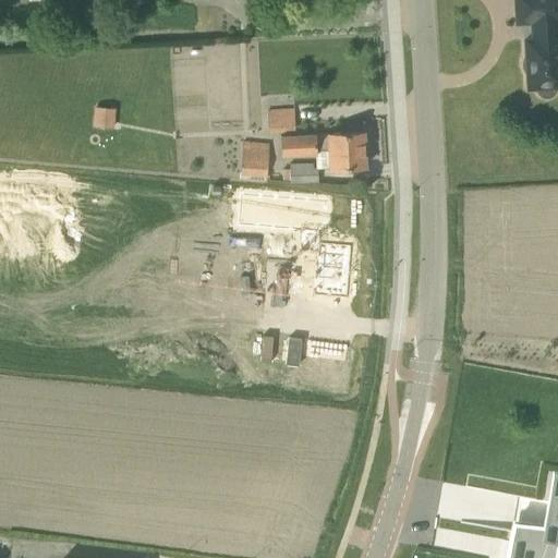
[(525,39),(525,53),(523,60),(524,67),(526,73),(528,88),(537,87),(538,92),(542,95),(546,96),(550,95),(554,91),(555,86),(557,86),(557,35),(557,20),(557,19),(557,0),(514,0),(517,22),(532,21),(533,38),(525,39)]
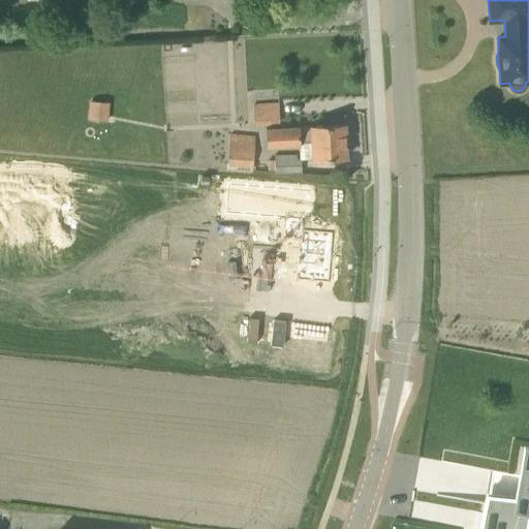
[(86,118),(104,119),(105,100),(86,99),(86,118)]
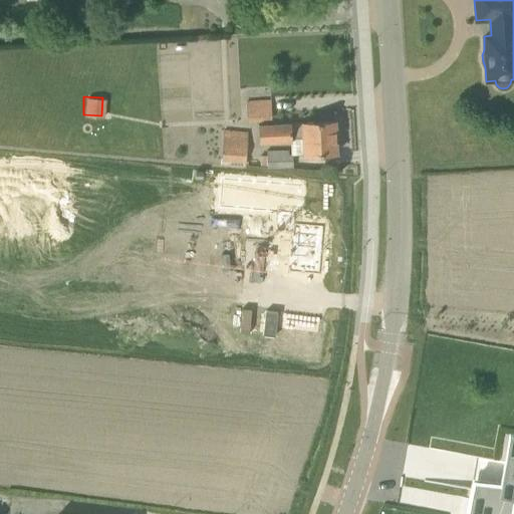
[(248,119),(271,118),(270,100),(247,101),(248,119)]
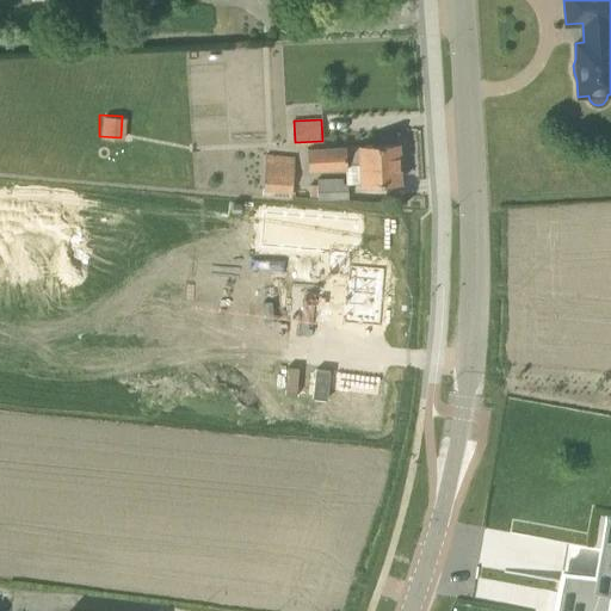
[(397,143),(306,148),(307,171),(345,168),(345,165),(360,164),(360,184),(400,181),(397,143)]
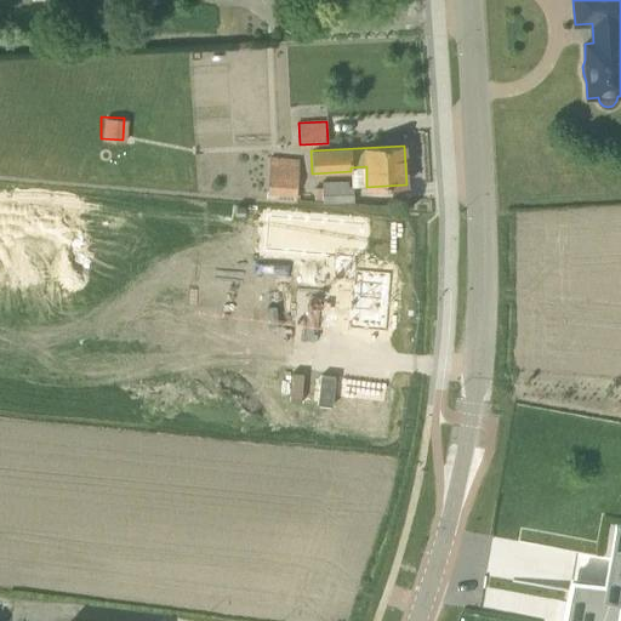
[(295,199),(298,159),(271,158),(267,197),(295,199)]
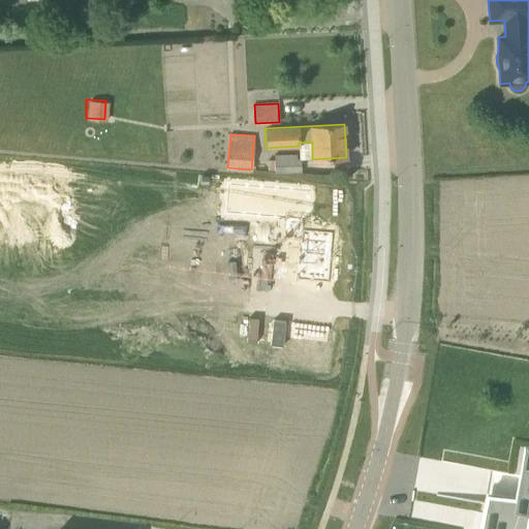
[(301,172),(301,159),(297,159),(297,154),(274,155),(275,173),(301,172)]
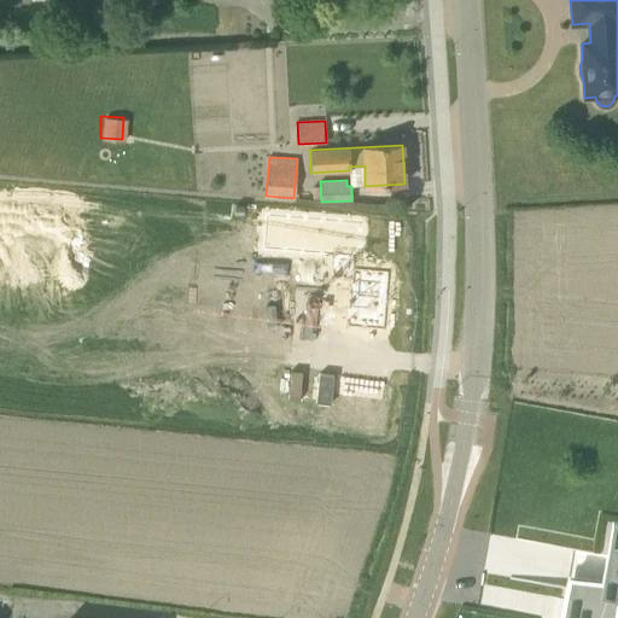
[(283,215),(279,251),(333,256),(331,278),(350,279),(347,327),(385,331),(390,270),(355,268),(355,258),(360,258),(362,222),(283,215)]
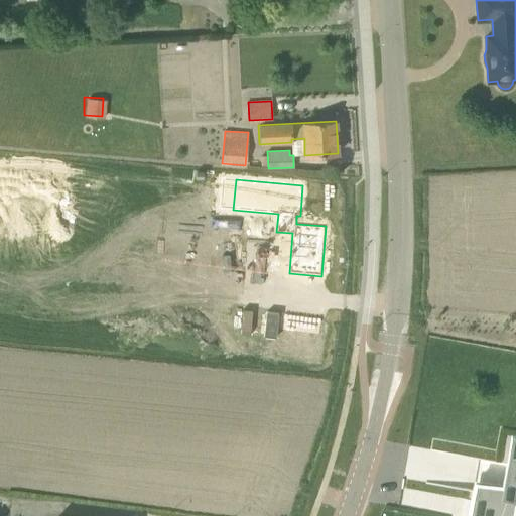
[(512,515),(513,515),(515,496),(515,447),(515,454),(509,453),(503,486),(476,482),(472,500),(478,501),(475,515),(512,515)]
